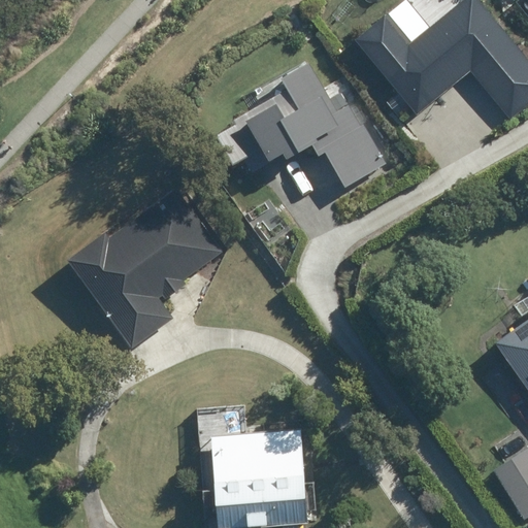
[(358,39),(417,113),(471,70),(509,119),(527,103),(527,60),(480,0),(463,0),(411,41),(390,14),(358,39)]
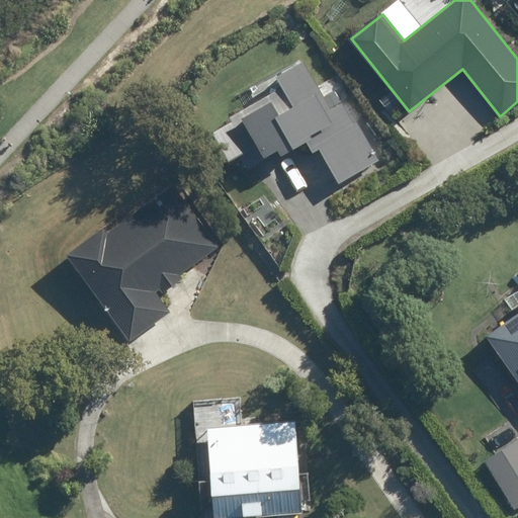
[(320,150),(339,183),(378,161),(337,89),(325,96),(306,62),(276,78),(282,88),(231,117),(232,119),(207,134),(225,164),(241,155),(247,166),(278,149),(282,156),(306,143),(312,154),(320,150)]
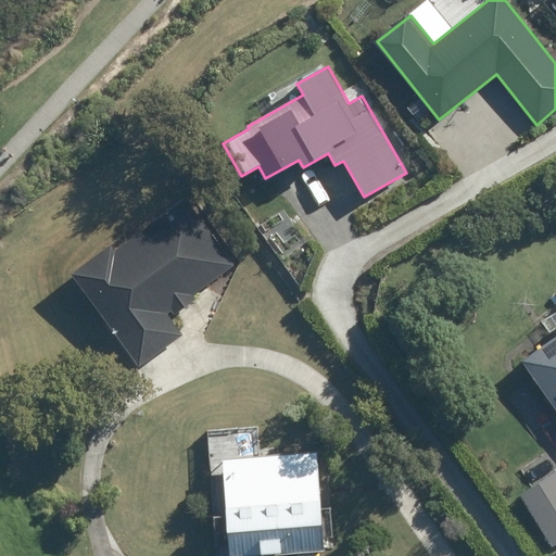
[(122,254),(111,239),(62,275),(134,371),(181,337),(167,318),(193,299),(188,292),(230,262),(189,205),(122,254)]
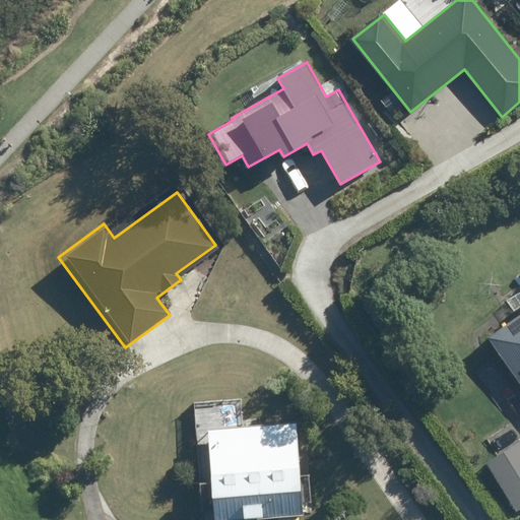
[(519,307),(519,312),(485,337),(519,386),(519,305),(519,307)]
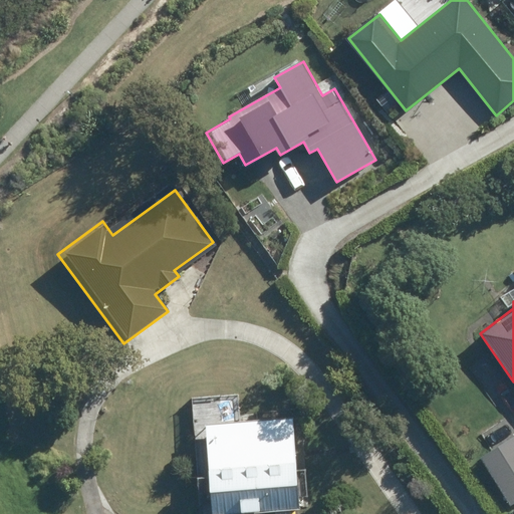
[(192,425),(198,513),(222,513),(289,510),(283,419),(192,425)]
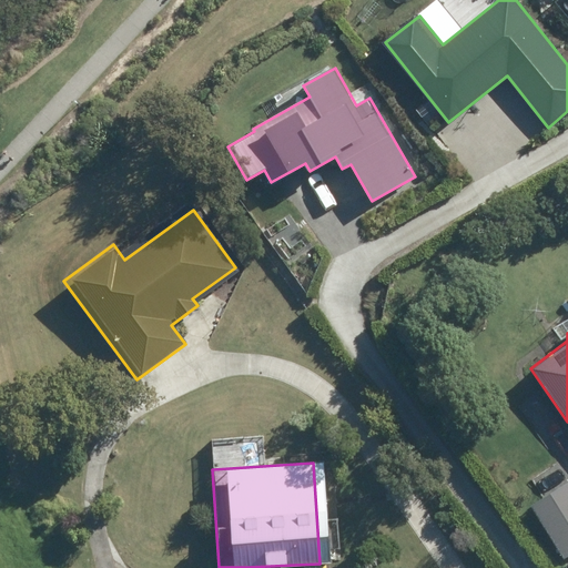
[(567,553),(567,499),(539,517),(563,556),(567,553)]
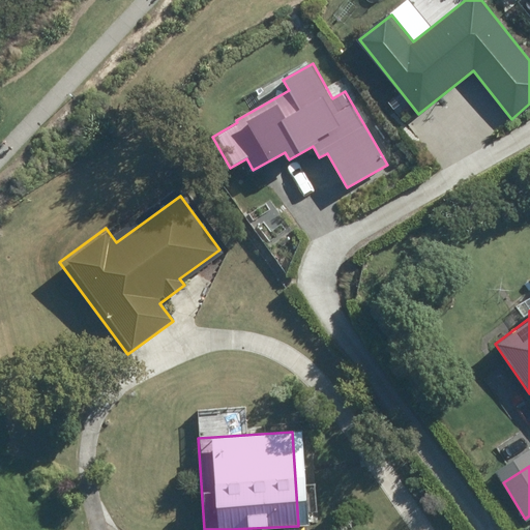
All buildings are outlined.
